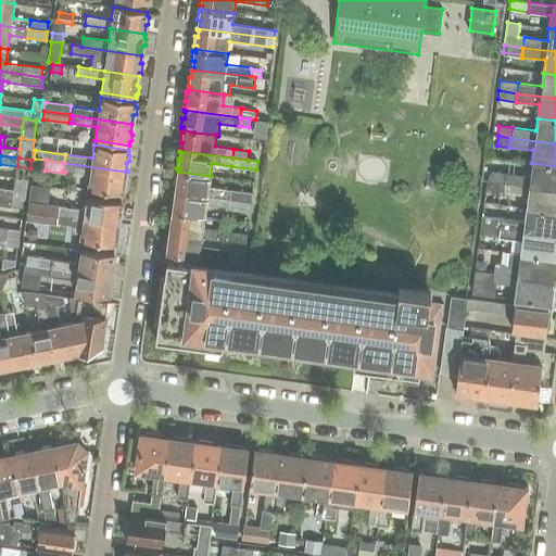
[(90,175),(88,189),(123,193),(123,190),(125,189),(126,182),(124,180),(125,173),(127,173),(127,172),(126,172),(64,163),(63,171),(65,172),(90,175)]
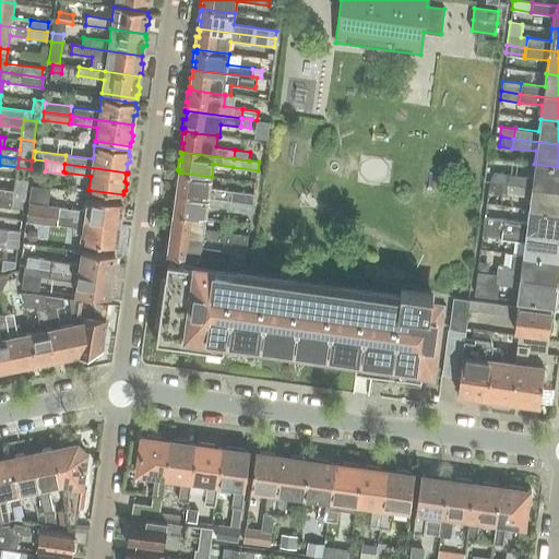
[(510,174),(508,183),(558,190),(558,167),(534,165),(533,177),(510,174)]
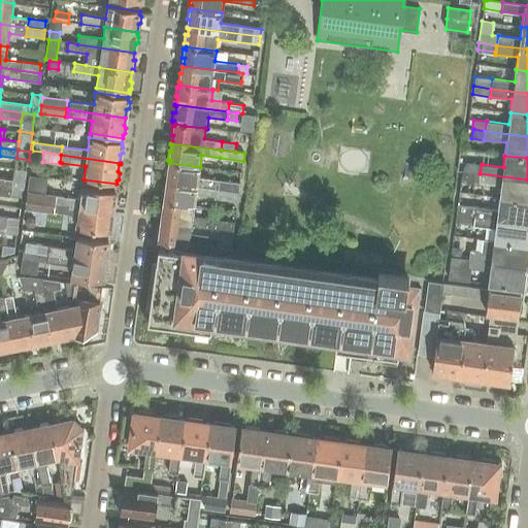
[(466,162),(462,171),(480,173),(481,164),(466,162)]
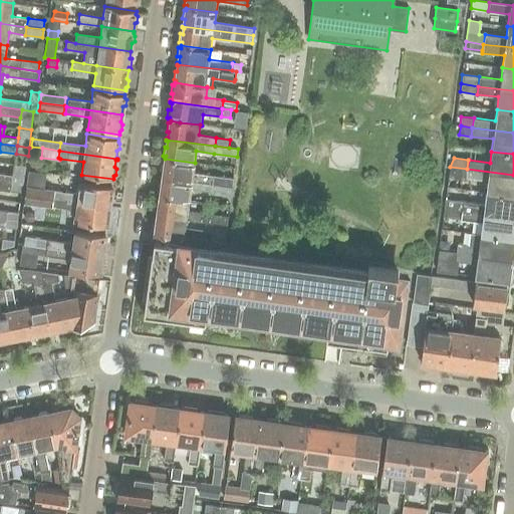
[(161,176),(161,177),(210,184),(211,176),(193,173),(195,163),(165,159),(165,161),(163,161),(162,169),(164,170),(163,176),(161,176)]
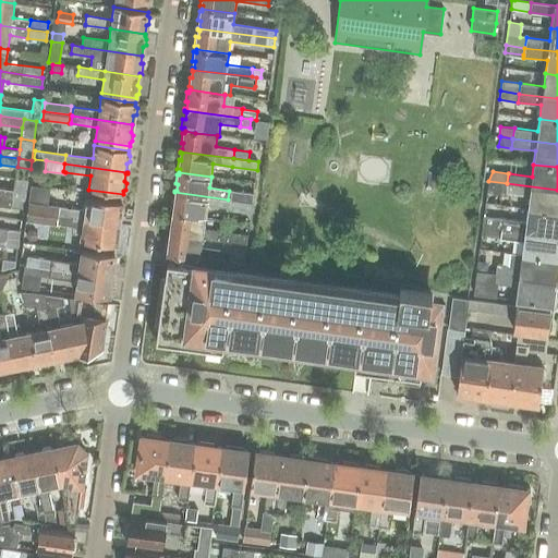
[(13,190),(12,198),(25,201),(27,180),(15,179),(13,190)]
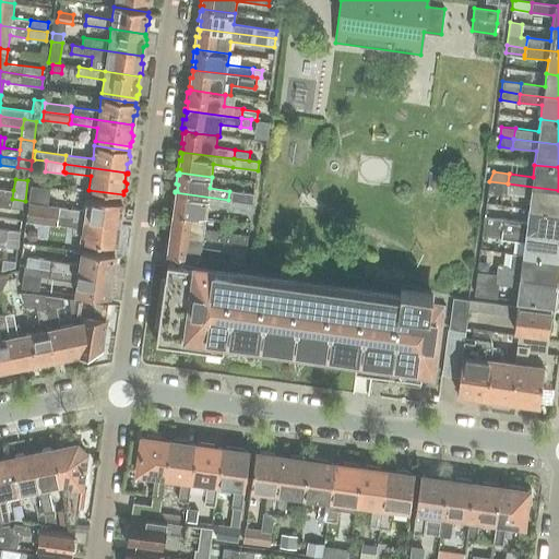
[(489,181),(488,193),(507,197),(507,193),(508,183),(489,181)]
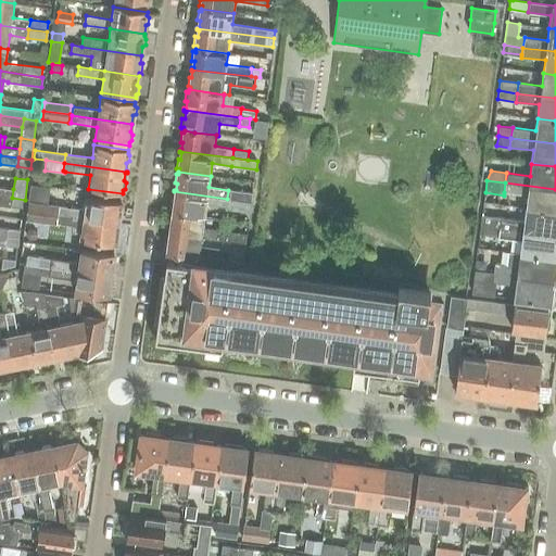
[(555,189),(505,182),(504,192),(527,196),(526,207),(526,209),(555,212),(555,189)]
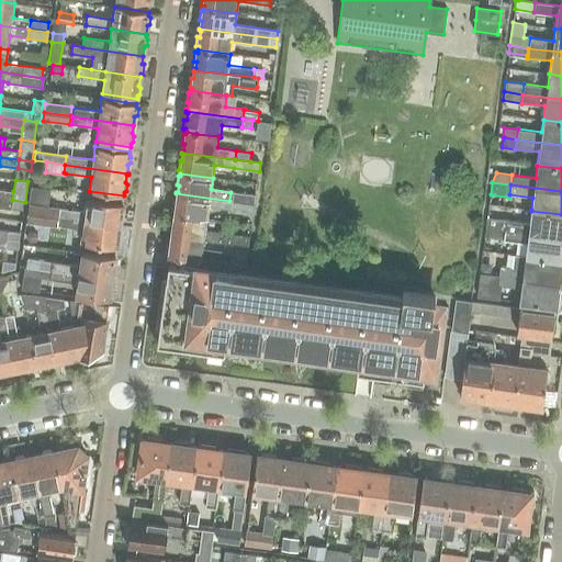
[(58,217),(59,208),(49,206),(52,190),(31,187),(29,204),(27,213),(58,217)]
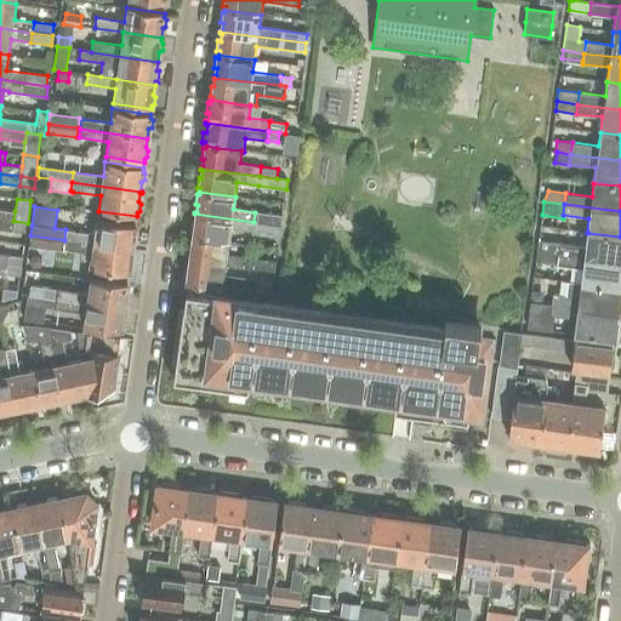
[(0,218),(13,221),(15,211),(0,209),(0,218)]
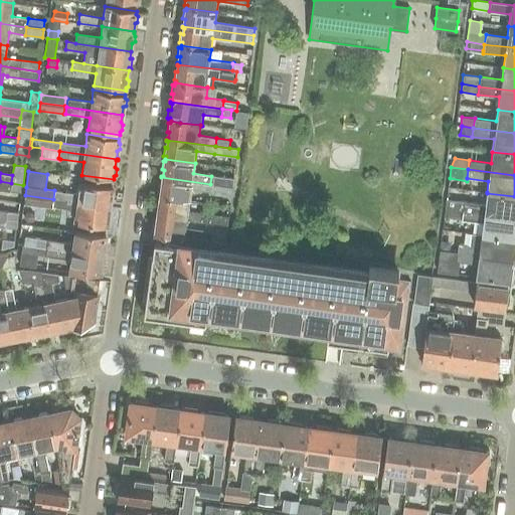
[(211,176),(210,184),(231,187),(232,187),(233,179),(211,176)]
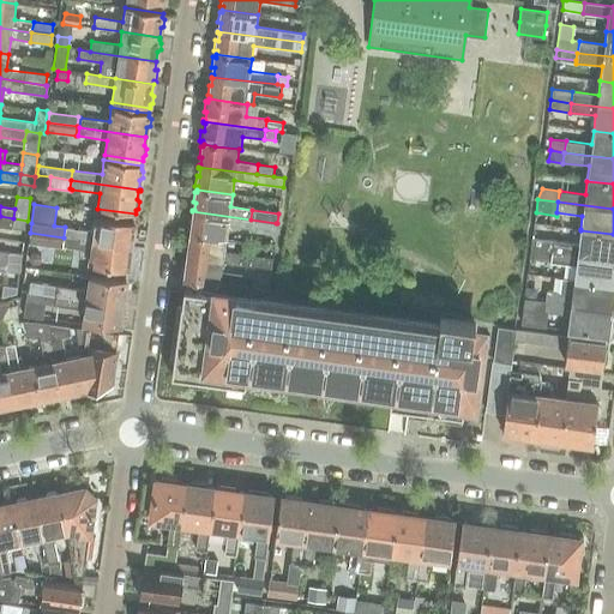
[(190,221),(188,230),(191,232),(191,234),(227,239),(228,226),(250,228),(251,220),(192,211),(192,212),(192,214),(194,214),(193,221),(190,221)]
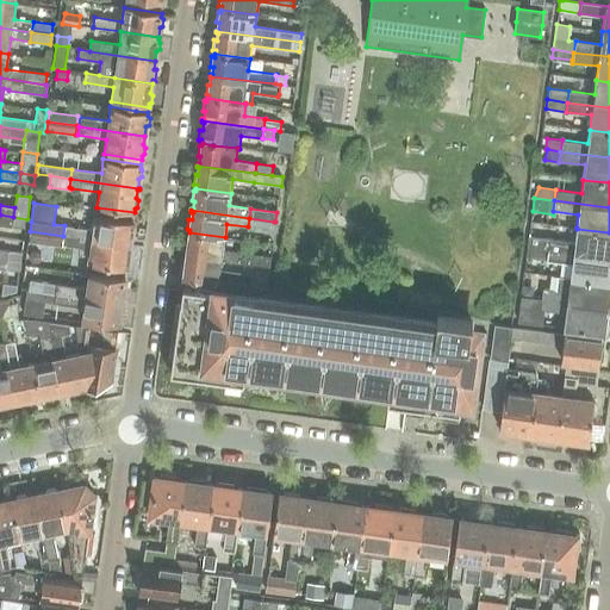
[(0,224),(12,226),(13,217),(0,215),(0,224)]
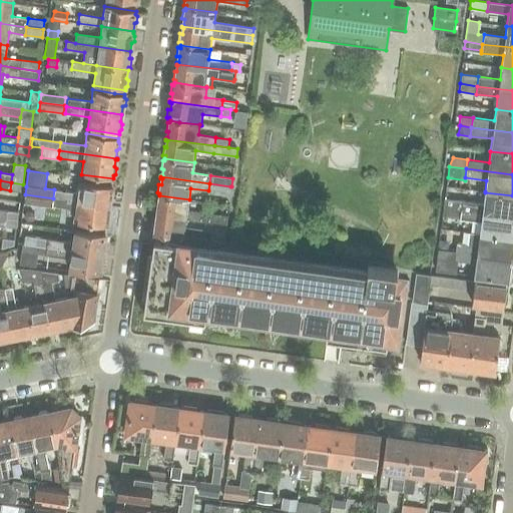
[(111,189),(111,186),(102,185),(79,181),(78,193),(54,189),(53,198),(109,206),(110,199),(112,197),(113,191),(111,189)]
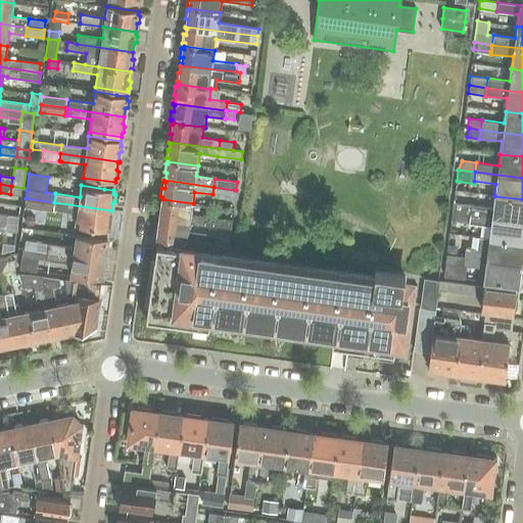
[(11,186),(10,194),(21,195),(22,196),(24,188),(11,186)]
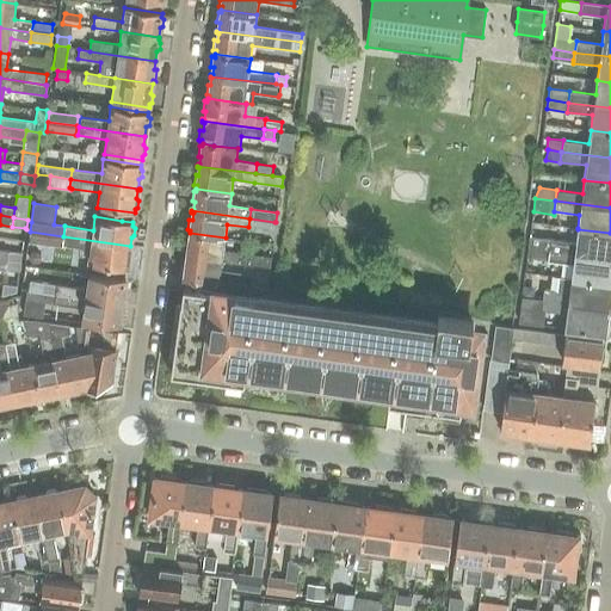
[(248,227),(248,229),(273,233),(275,233),(276,222),(275,222),(250,218),(248,227)]
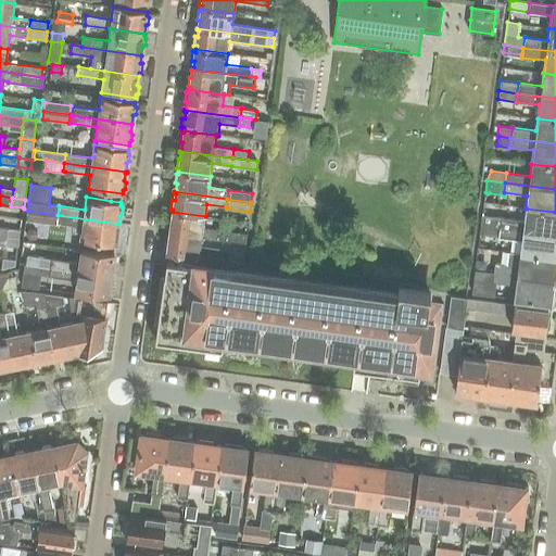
[(500,220),(500,228),(555,235),(555,212),(526,209),(523,220),(501,217),(500,220)]
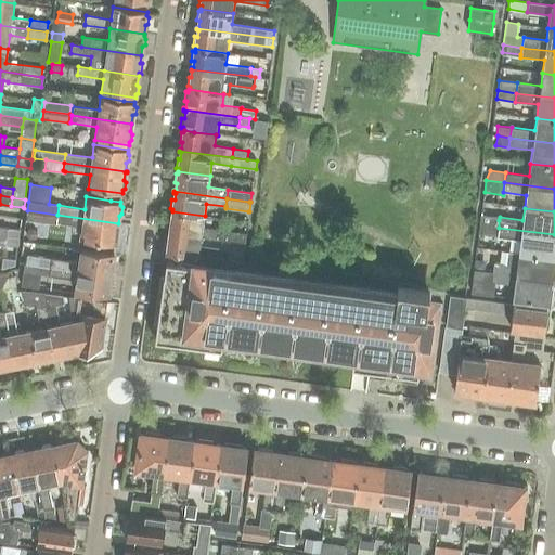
[(27,210),(26,219),(56,223),(57,215),(27,210)]
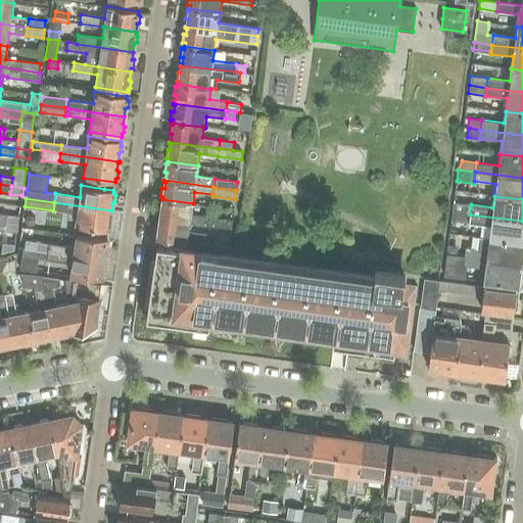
[(159,201),(158,210),(161,210),(159,219),(208,226),(231,229),(232,220),(232,219),(191,214),(193,203),(162,199),(162,202),(159,201)]
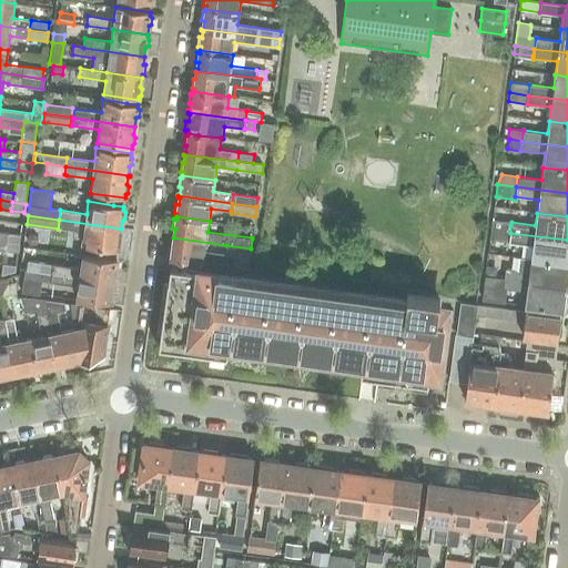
[(59,220),(58,229),(84,232),(82,245),(118,251),(118,247),(121,245),(121,240),(120,236),(121,229),(59,220)]
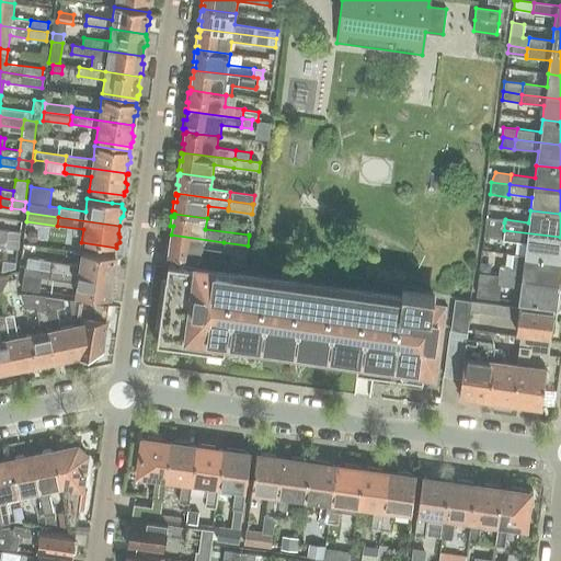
[(485,227),(484,237),(503,239),(504,230),(497,229),(485,227)]
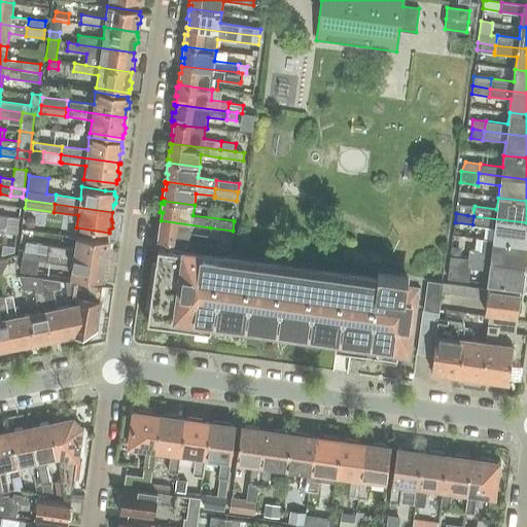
[(526,222),(473,216),(472,224),(494,227),(492,239),(492,240),(526,245),(526,222)]
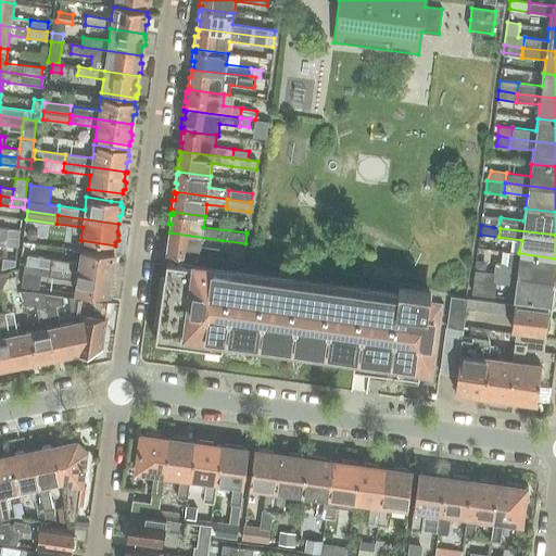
[(8,229),(7,238),(20,239),(21,230),(20,230),(8,229)]
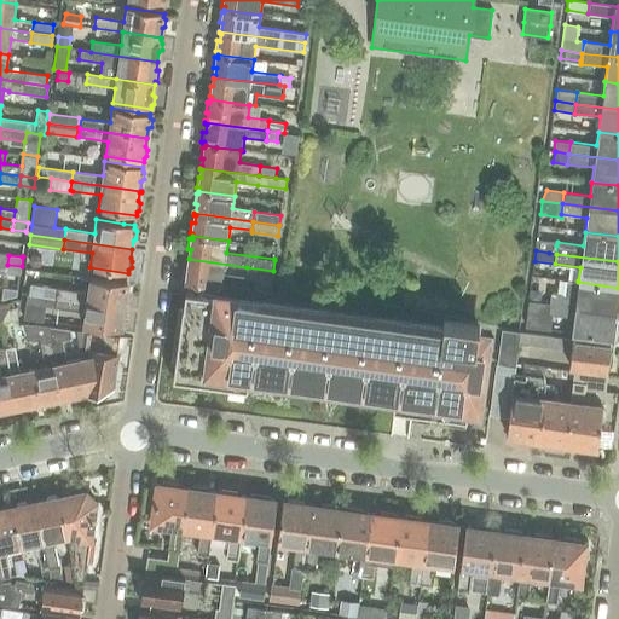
[(186,278),(186,281),(186,282),(198,283),(223,287),(224,276),(255,281),(254,290),(271,293),(273,271),(247,267),(189,259),(187,268),(185,267),(184,278),(186,278)]
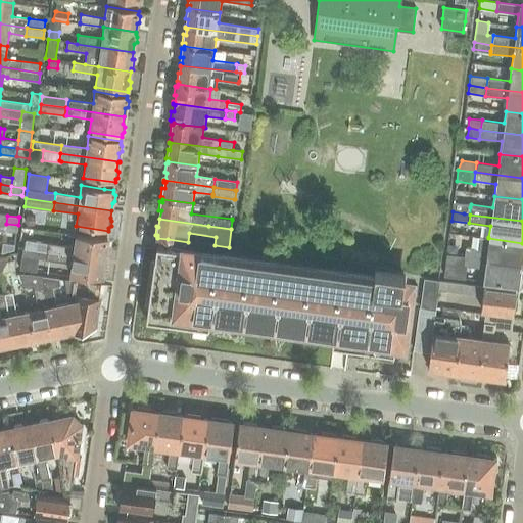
[(6,224),(5,232),(16,233),(17,233),(18,225),(6,224)]
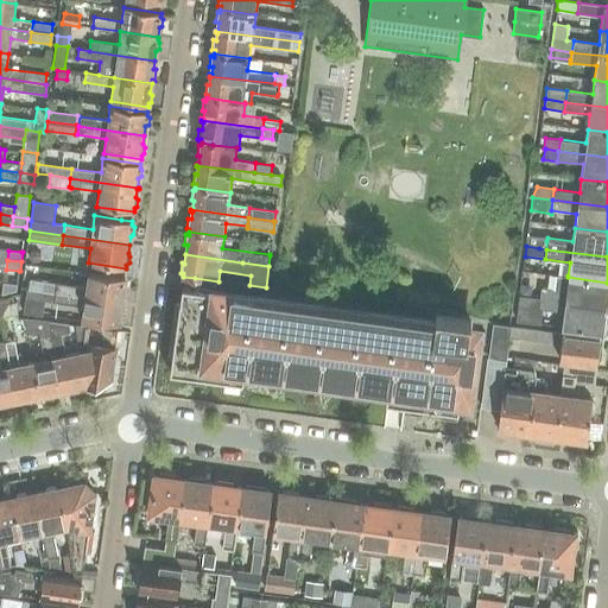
[(125,279),(113,277),(88,273),(87,286),(30,279),(29,289),(121,303),(122,295),(125,292),(126,285),(124,283),(125,279)]
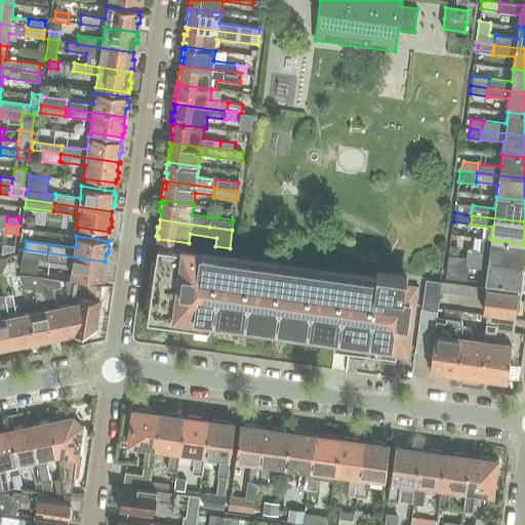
[(467,248),(466,257),(521,265),(521,260),(524,260),(524,255),(524,244),(490,239),(480,238),(478,250),(467,248)]
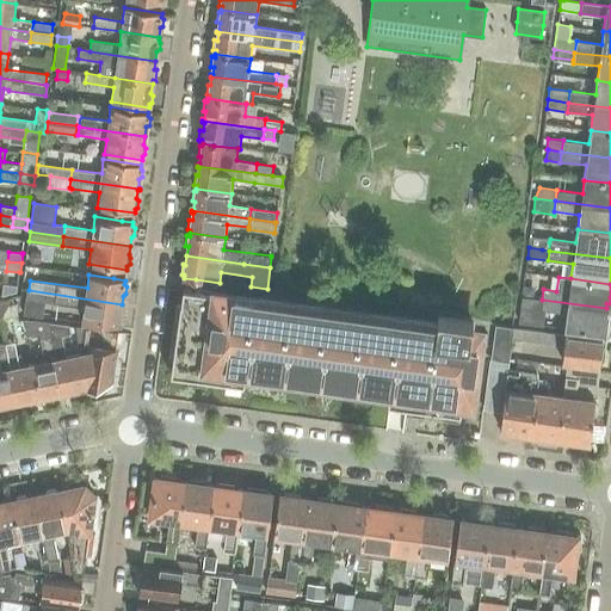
[(4,284),(2,295),(17,292),(17,285),(4,284)]
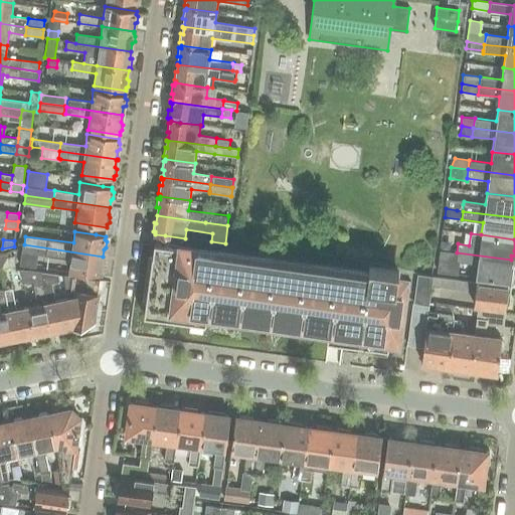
[(442,241),(441,250),(450,251),(451,242),(442,241)]
